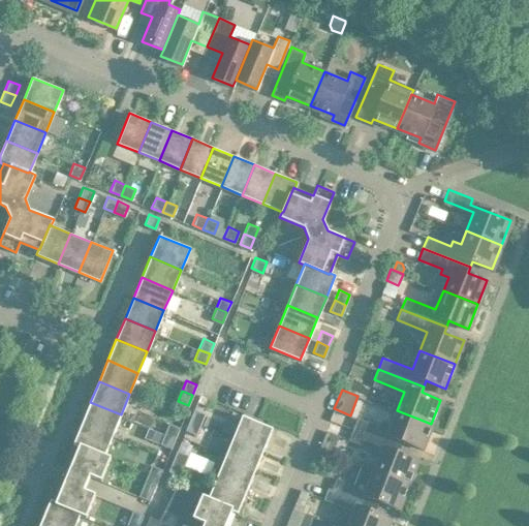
[(121,414),(90,402),(82,422),(113,435),(121,414)]
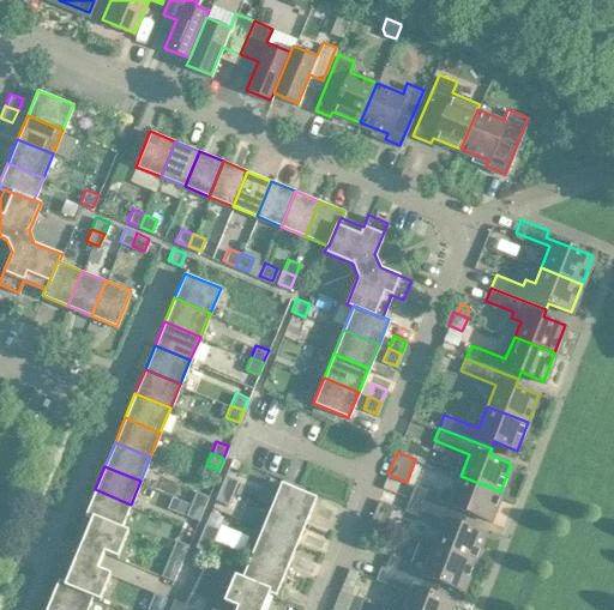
[(233,490),(238,478),(224,473),(220,485),(233,490)]
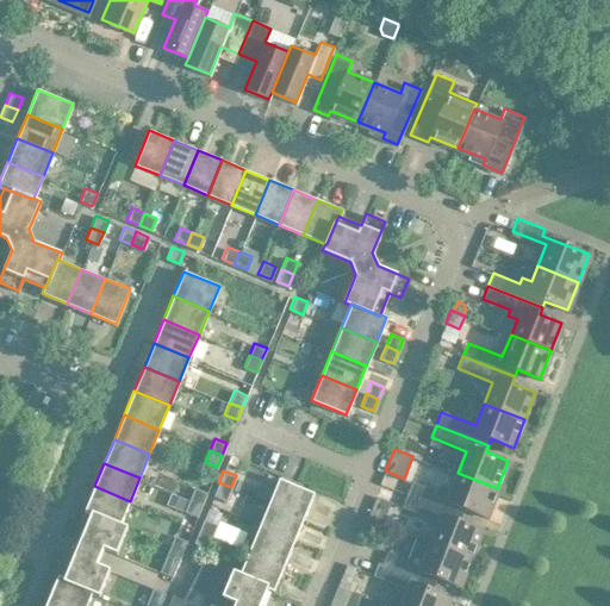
[(406,493),(461,514),(464,507),(486,516),(497,488),(458,473),(452,488),(441,485),(439,491),(412,480),(406,493)]
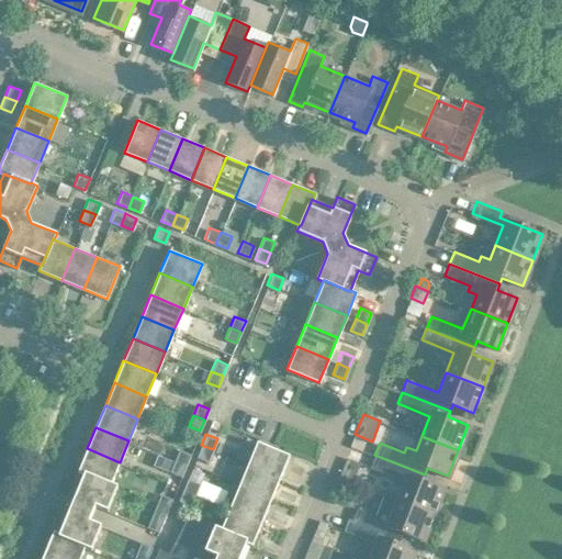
[(166,439),(155,459),(166,465),(177,446),(166,439)]
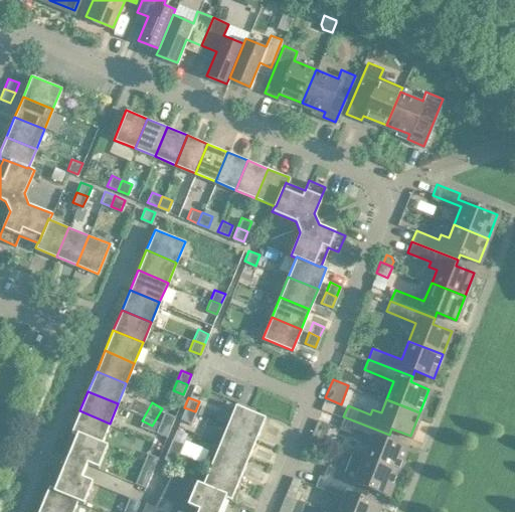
[(226,424),(255,437),(265,416),(235,403),(226,424)]
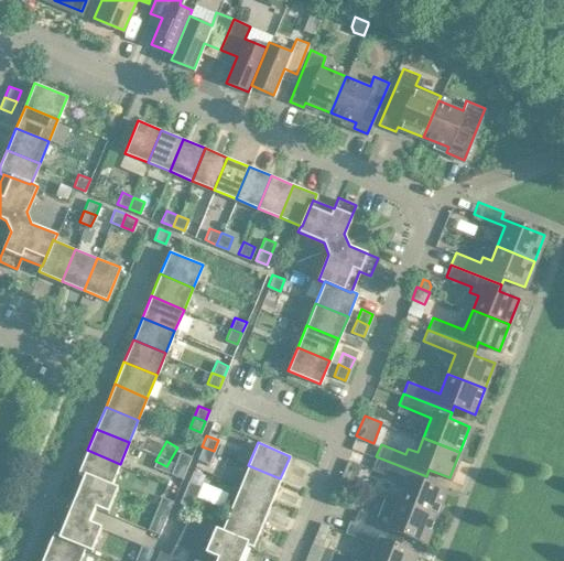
[(208,462),(214,451),(202,446),(197,457),(208,462)]
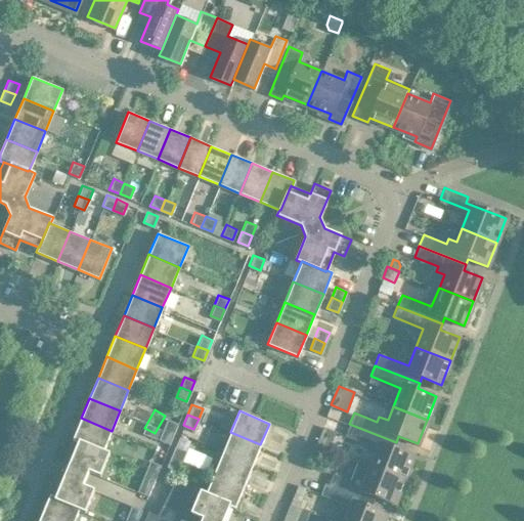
[(78,442),(78,441),(102,451),(103,449),(112,431),(81,418),(72,440),(78,442)]
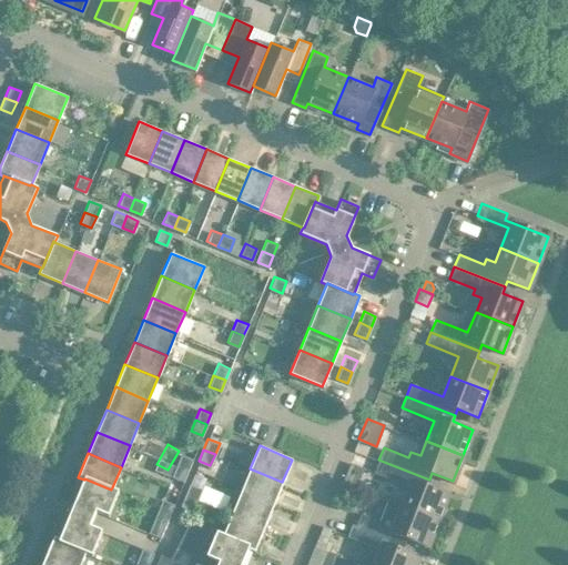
[(193,457),(181,453),(176,464),(188,470),(193,457)]
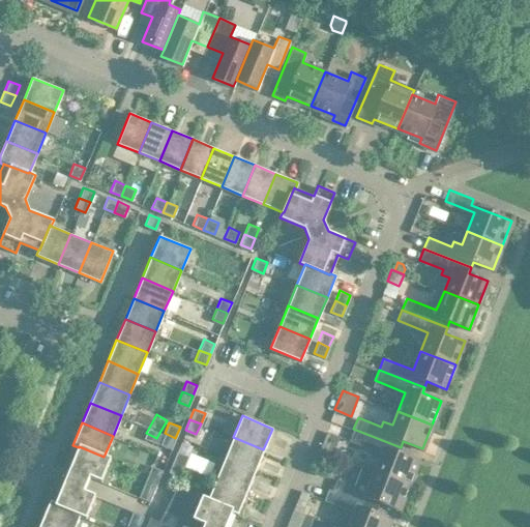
[(401,447),(353,429),(349,440),(372,448),(370,455),(379,458),(374,471),(408,485),(418,461),(399,452),(401,447)]
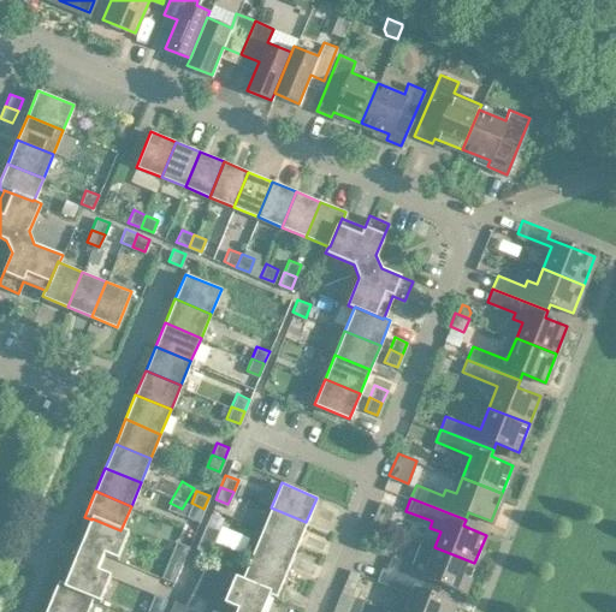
[(203,509),(191,503),(187,515),(199,520),(203,509)]
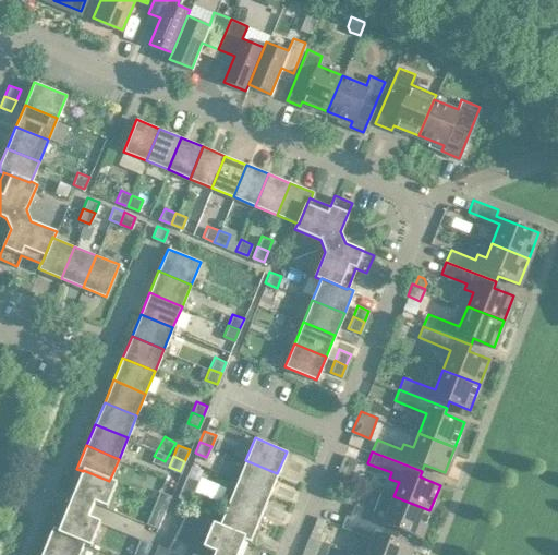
[(277,473),(245,460),(237,482),(268,495),(277,473)]
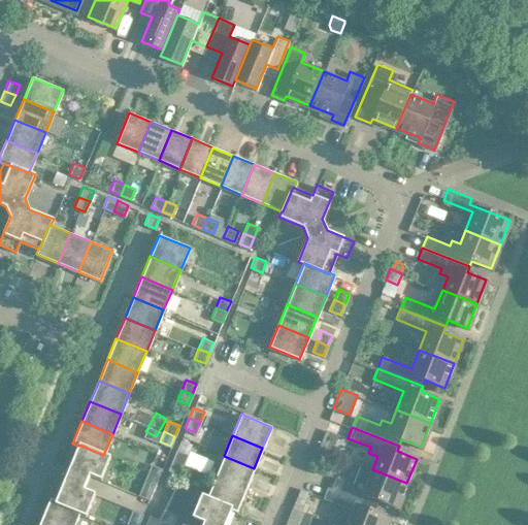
[(330,453),(334,443),(321,437),(318,448),(330,453)]
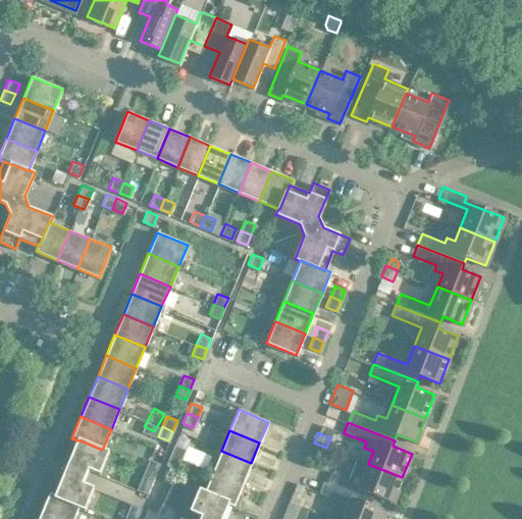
[(54,496),(79,506),(79,507),(84,510),(94,487),(75,479),(82,466),(99,473),(108,451),(103,448),(102,450),(77,439),(77,440),(71,438),(50,492),(55,495),(54,496)]
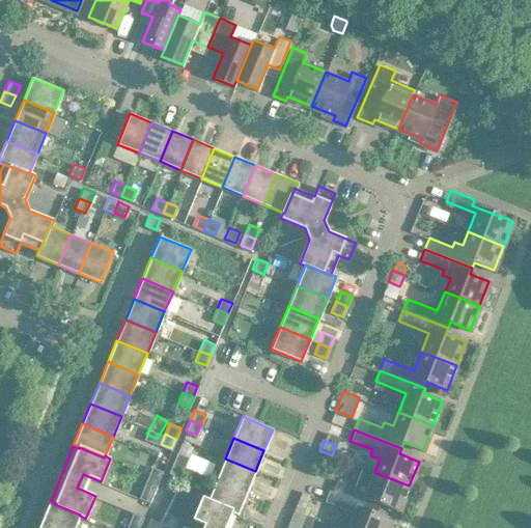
[(184,466),(188,455),(177,451),(173,462),(184,466)]
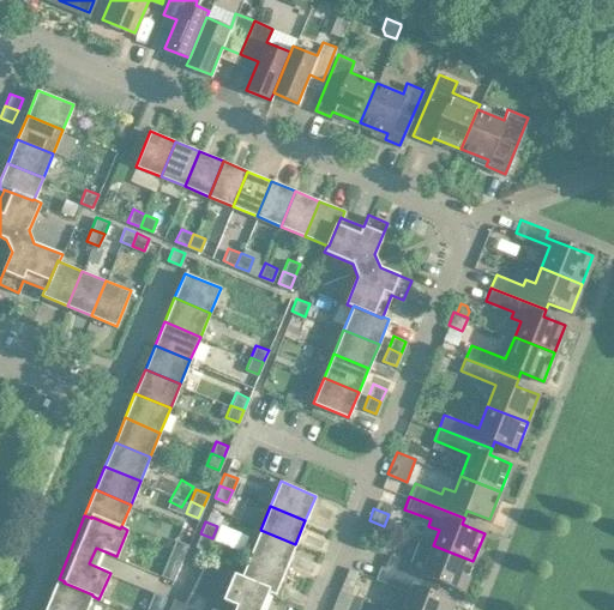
[(157,529),(149,565),(162,567),(170,531),(157,529)]
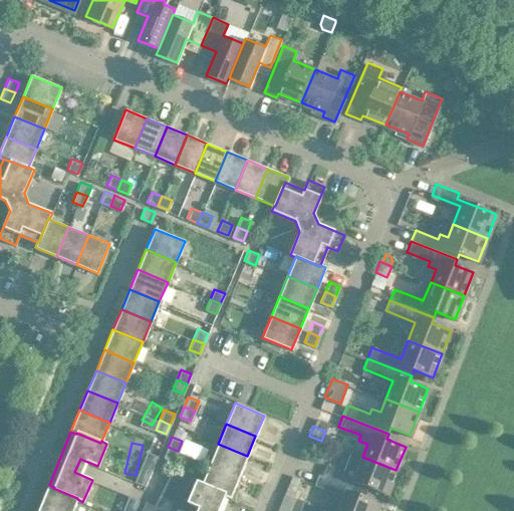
[(247,456),(218,444),(210,464),(239,476),(247,456)]
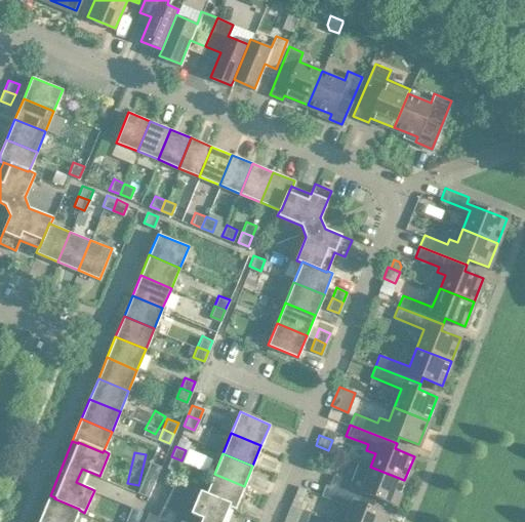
[(177,471),(182,460),(171,456),(166,467),(177,471)]
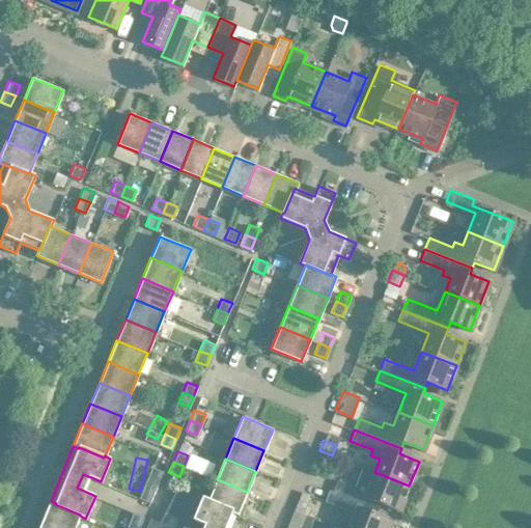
[(163,470),(152,466),(148,475),(159,479),(163,470)]
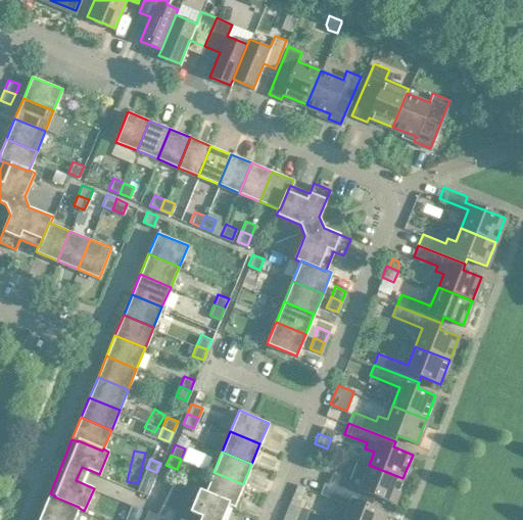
[(328,483),(372,501),(375,494),(393,502),(402,478),(369,465),(357,460),(349,478),(332,472),(328,482),(328,483)]
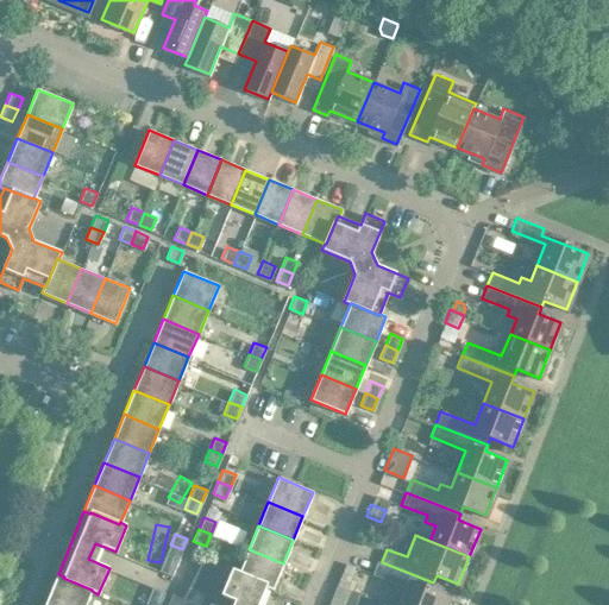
[(182,549),(170,544),(159,569),(171,574),(182,549)]
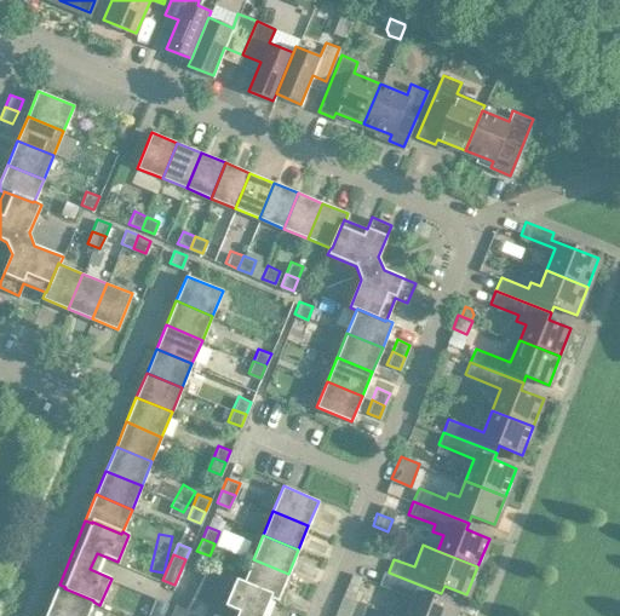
[(242,583),(271,596),(271,597),(277,600),(288,574),(253,559),(244,582),(242,583)]
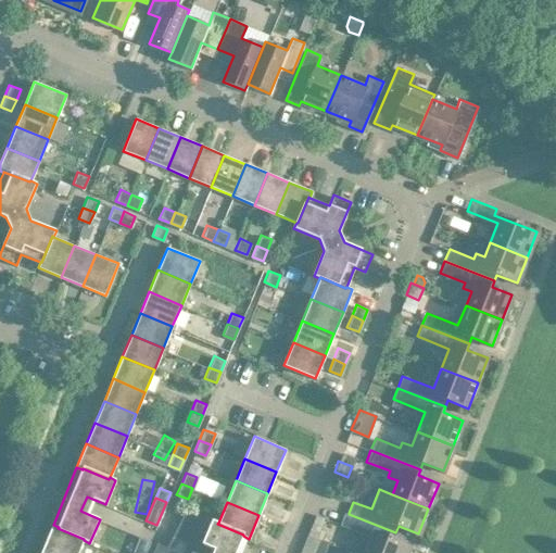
[(237,552),(236,552),(243,536),(243,535),(217,524),(218,523),(212,520),(212,522),(185,511),(166,547),(158,543),(159,542),(158,542),(152,552),(237,552)]
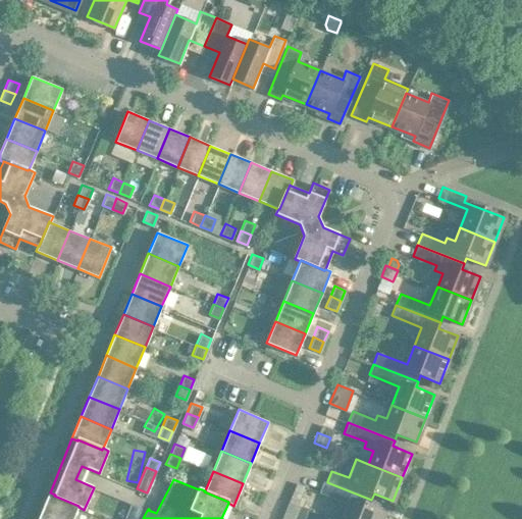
[(371,500),(327,482),(327,481),(323,480),(319,491),(338,499),(336,506),(332,518),(334,518),(381,518),(384,511),(369,505),(371,500)]
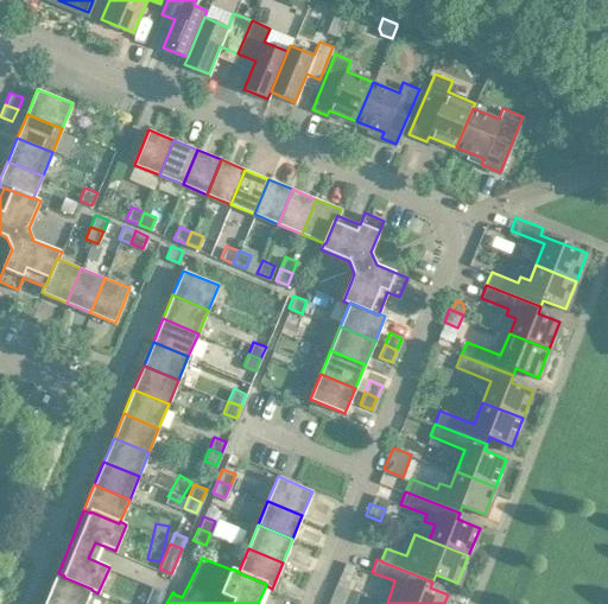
[(92,589),(63,577),(64,576),(58,573),(57,573),(48,598),(62,603),(84,603),(92,590),(92,589)]
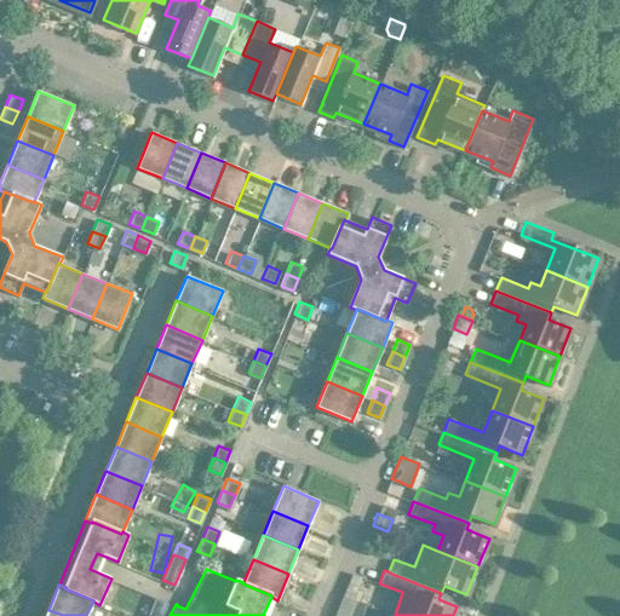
[(161,615),(167,602),(155,597),(147,615),(161,615)]
